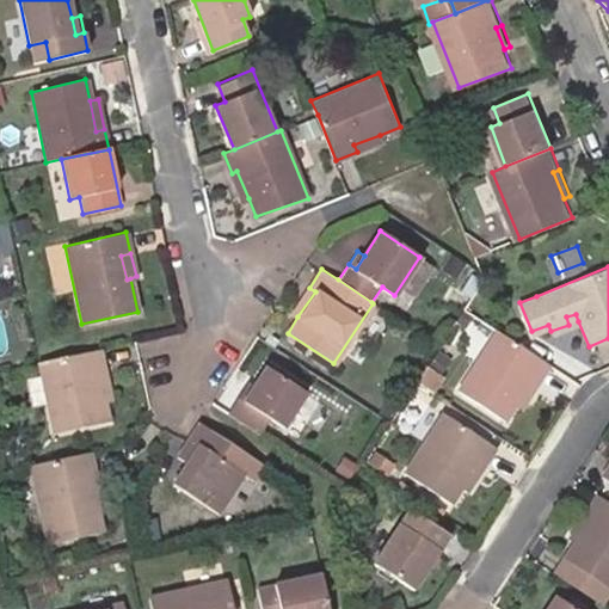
[(451,301),(461,306),(471,293),(461,287),(451,301)]
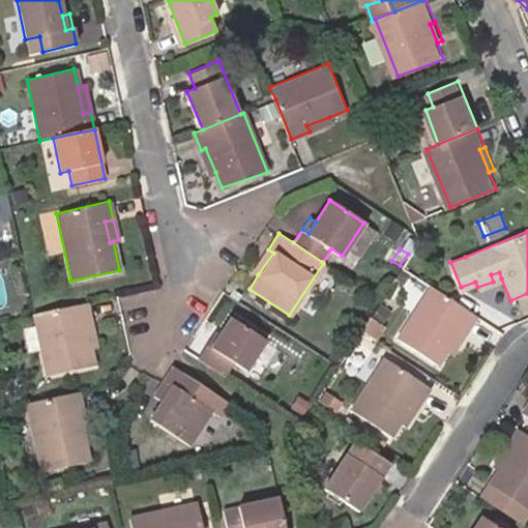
[(273,253),(268,250),(253,271),(258,274),(273,253)]
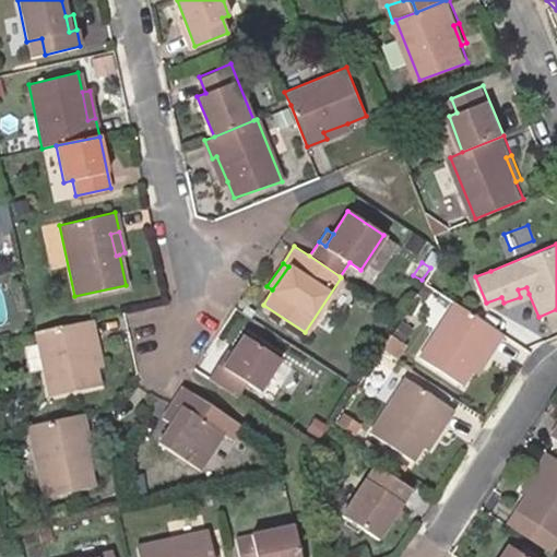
[(435,272),(430,269),(424,279),(428,282),(435,272)]
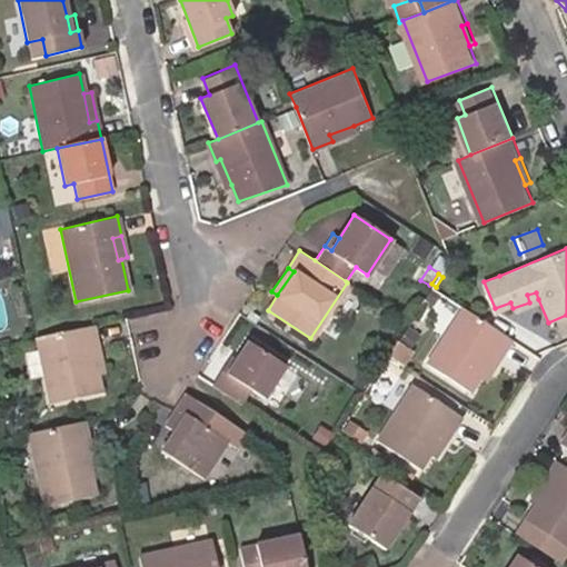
[(529,302),(538,299),(536,292),(527,295),(529,302)]
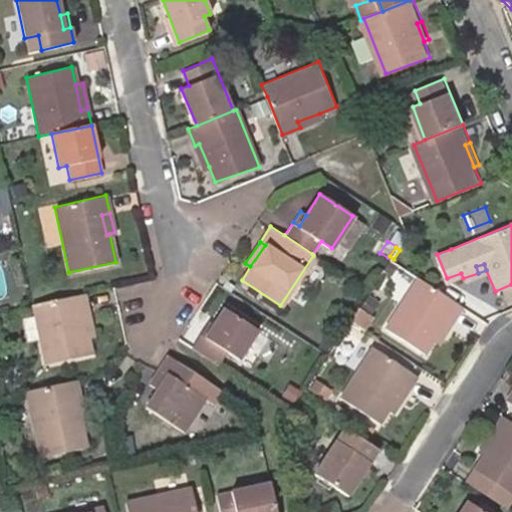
[(462,303),(419,274),(385,325),(423,351),(433,336),(446,316),(451,319),(462,303)]
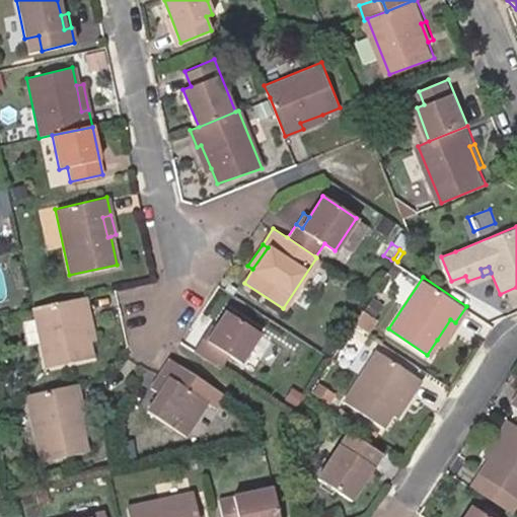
[(85,296),(33,307),(33,308),(46,367),(91,358),(88,341),(83,316),(89,314),(85,296)]
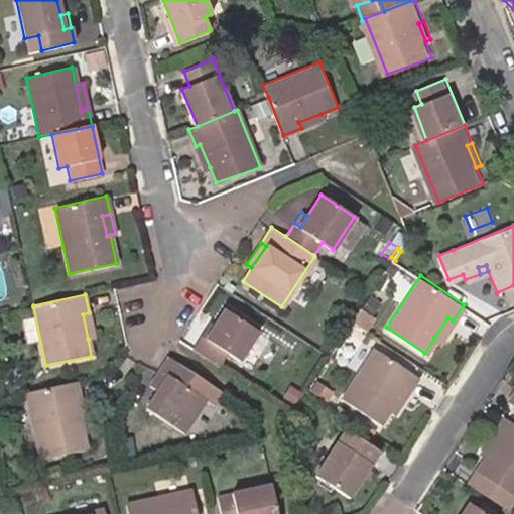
[(376,310),(363,301),(352,318),(364,328),(376,310)]
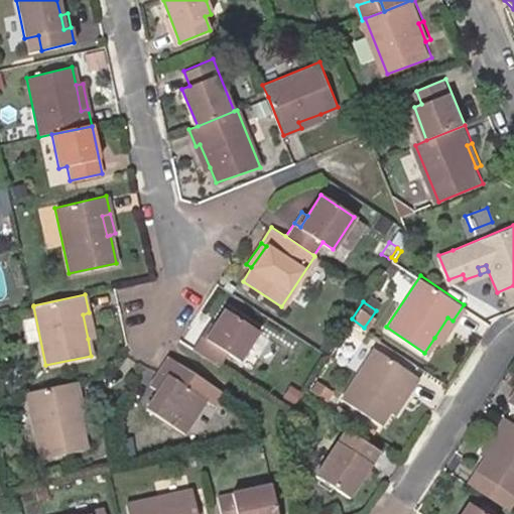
[(201,334),(191,347),(220,366),(228,354),(239,361),(258,331),(224,308),(213,326),(206,337),(201,334)]
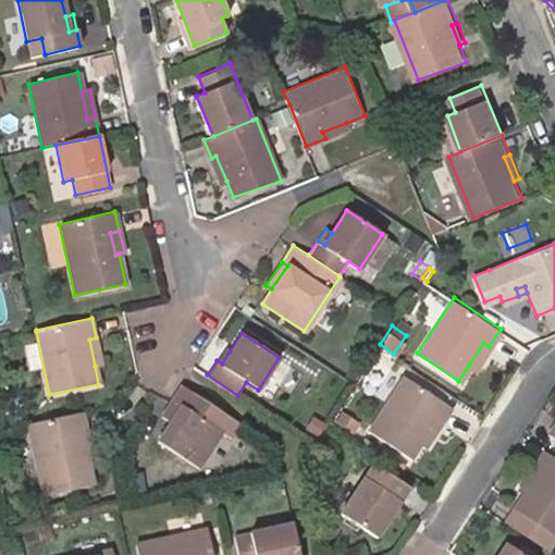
[(483,343),(469,365),(473,369),(489,346),(483,343)]
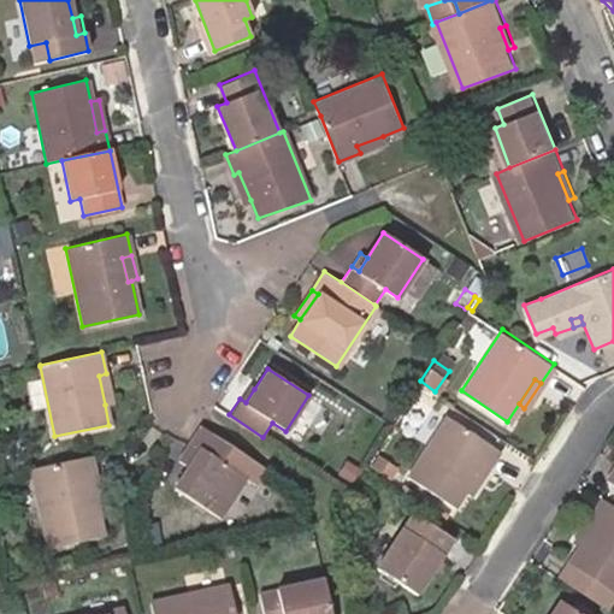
[(248,384),(240,399),(246,402),(254,389),(248,384)]
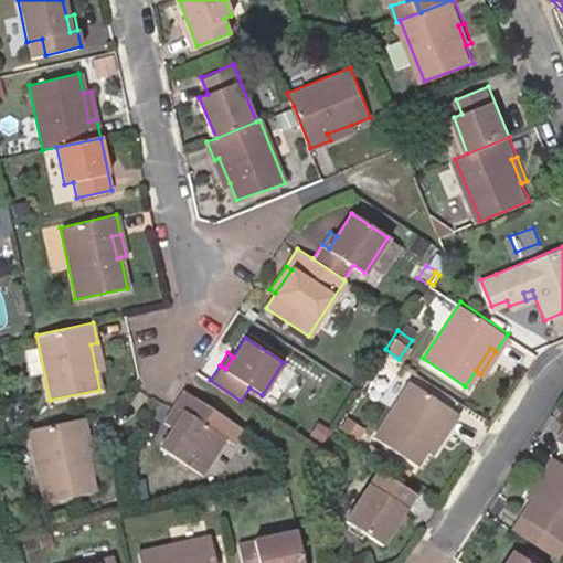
[(439,424),(446,428),(457,412),(409,380),(373,433),(415,461),(427,444),(439,424)]
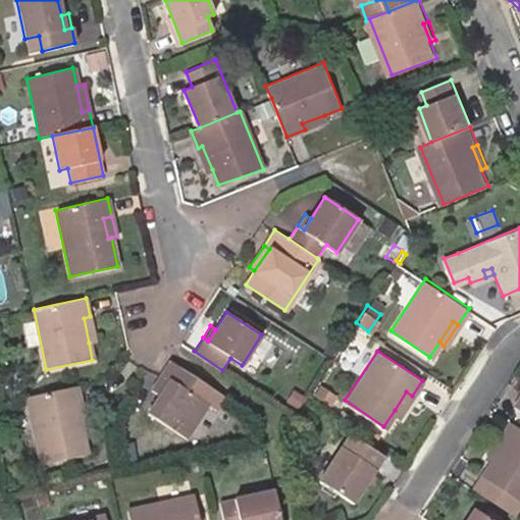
[(194,378),(168,362),(158,378),(149,391),(153,394),(142,412),(183,439),(205,406),(215,414),(225,399),(194,378)]
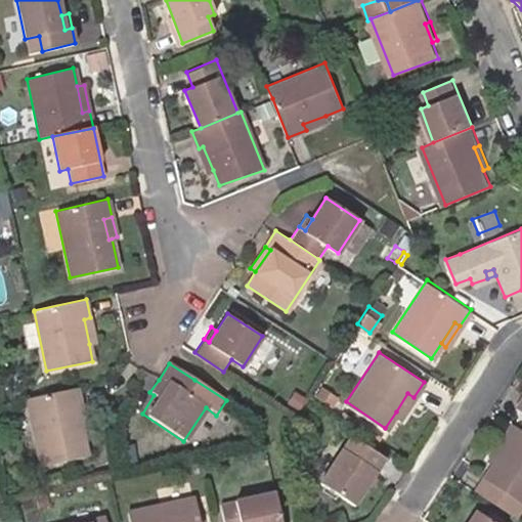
[(82,405),(79,388),(24,400),(38,467),(88,457),(82,427),(77,428),(74,407),(82,405)]
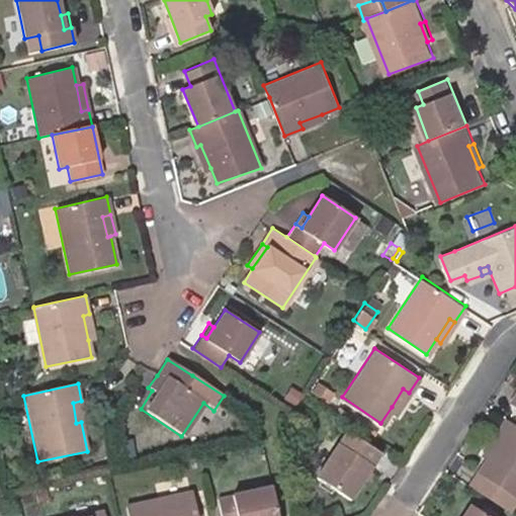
[(398,410),(409,393),(403,389),(392,407),(398,410)]
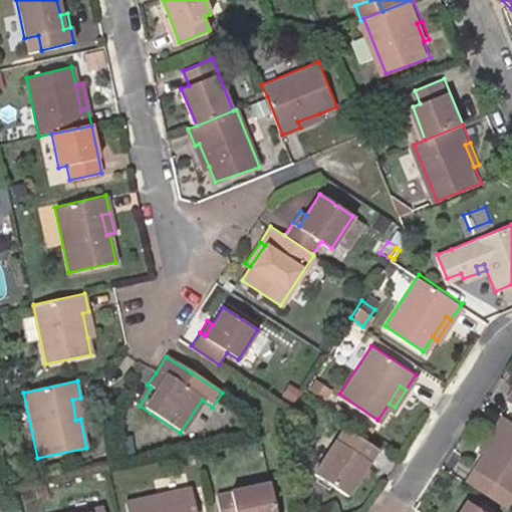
[(84,418),(80,398),(72,400),(75,420),(80,419),(84,418)]
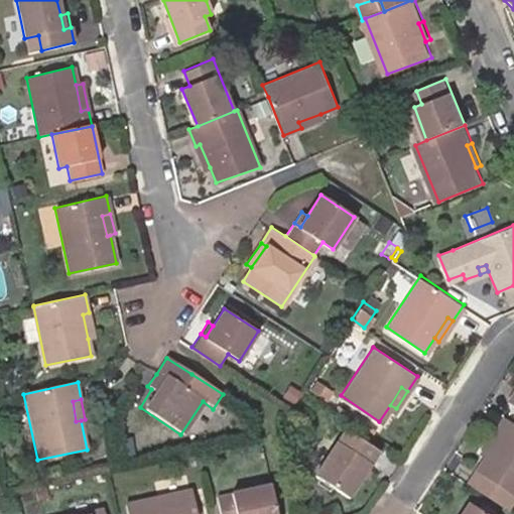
[(513,418),(504,412),(494,429),(498,431),(485,453),(477,468),(513,492),(513,418)]
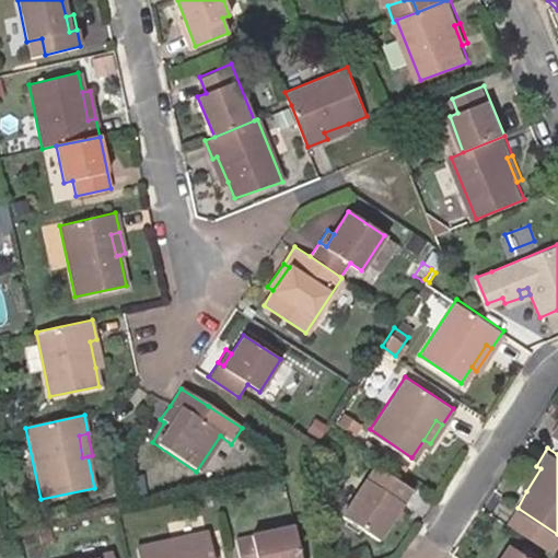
[(375,465),(365,479),(373,484),(383,469),(375,465)]
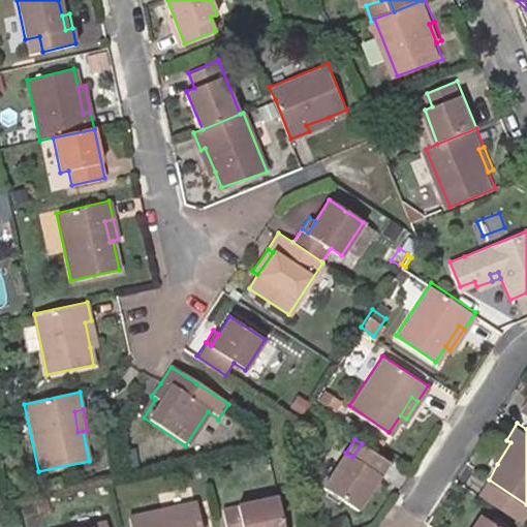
[(510,442),(506,440),(493,461),(497,464),(510,442)]
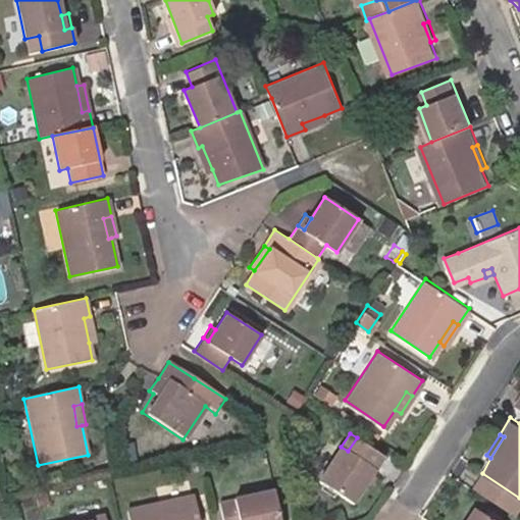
[(353,503),(383,456),(357,437),(348,451),(341,447),(320,478),(353,503)]
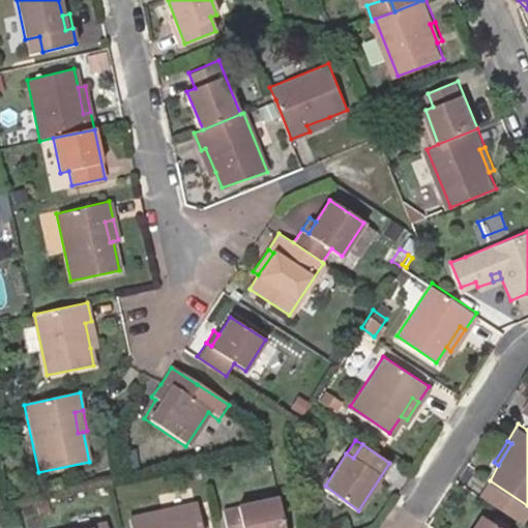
[(57,478),(37,482),(39,491),(58,487),(57,478)]
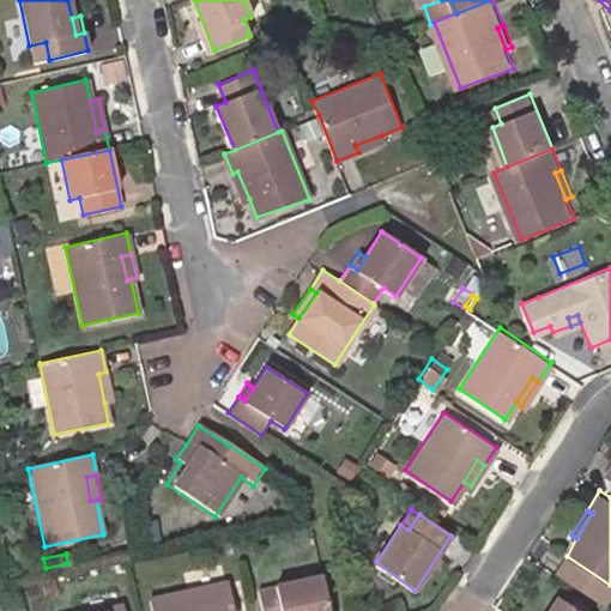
[(610,585),(567,556),(556,572),(605,603),(610,594),(610,585)]
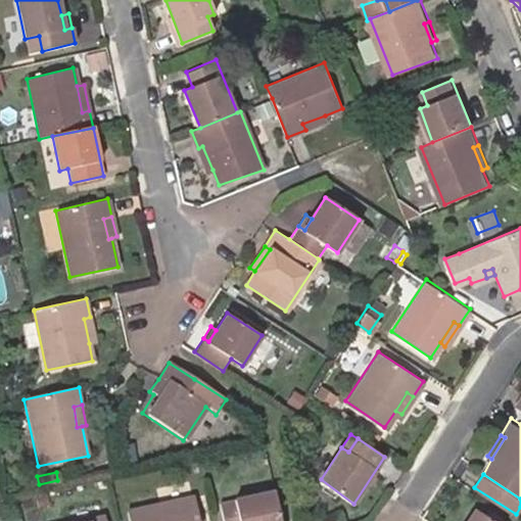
[(279,520),(273,489),(219,502),(223,520),(279,520)]
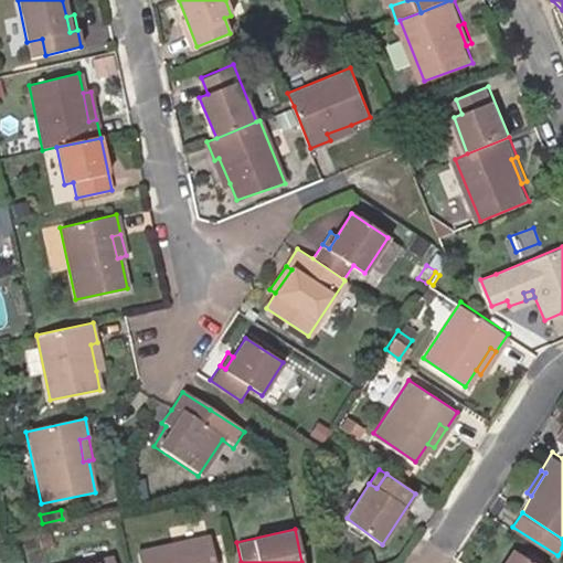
[(214,562),(209,533),(137,550),(139,562),(214,562)]
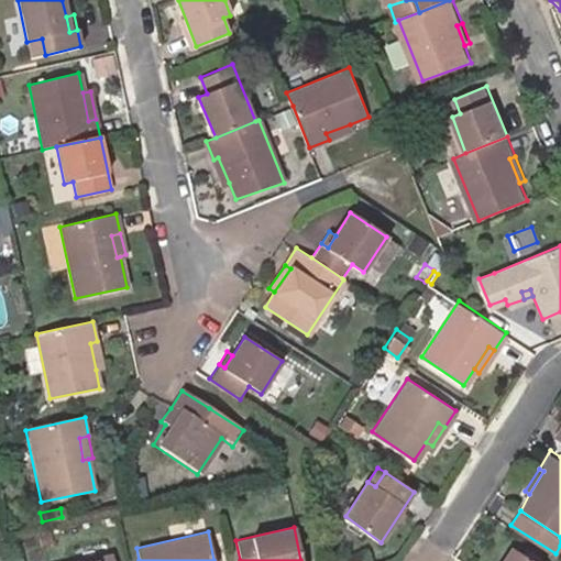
[(536,560),(510,545),(499,560),(536,560)]
